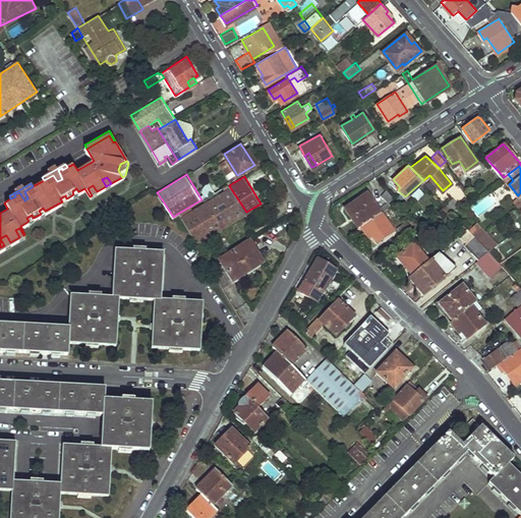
[(88,188),(92,195),(97,191),(93,185),(88,188)]
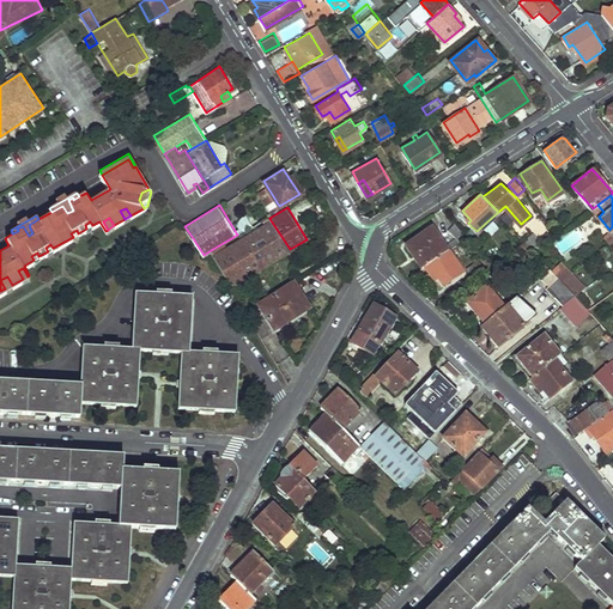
[(271,220),(214,255),(231,284),(290,249),(271,220)]
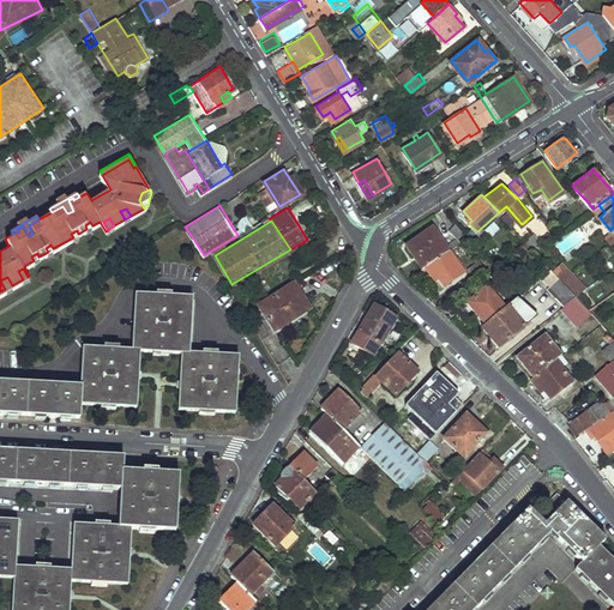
[(465,233),(456,222),(447,228),(461,240),(468,235),(465,233)]
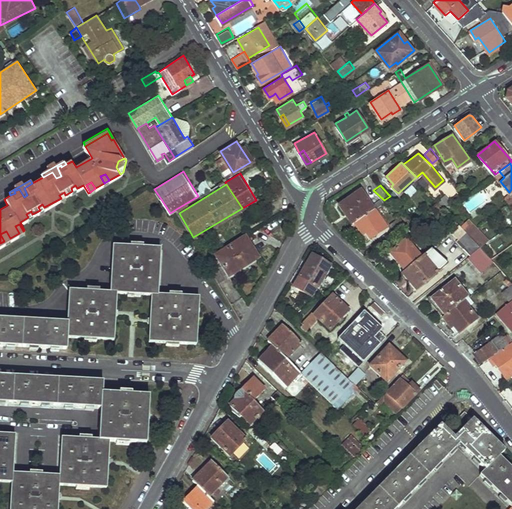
[(374,208),(360,188),(339,203),(346,212),(353,222),(355,221),(374,208)]
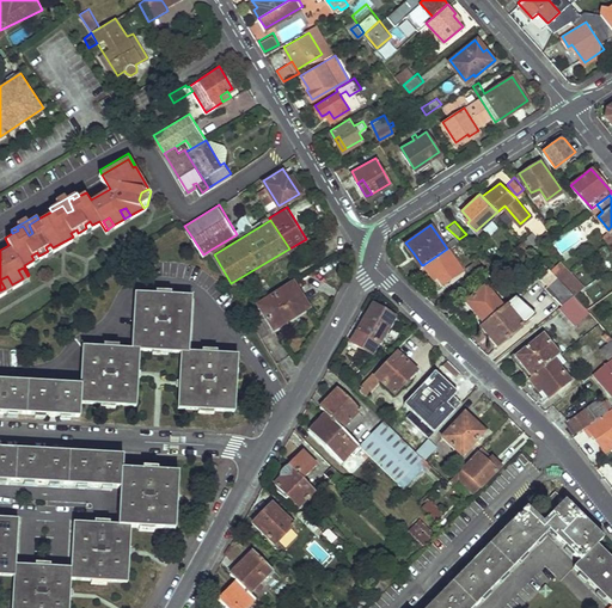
[(476,231),(470,226),(464,232),(466,234),(473,243),(481,235),(476,231)]
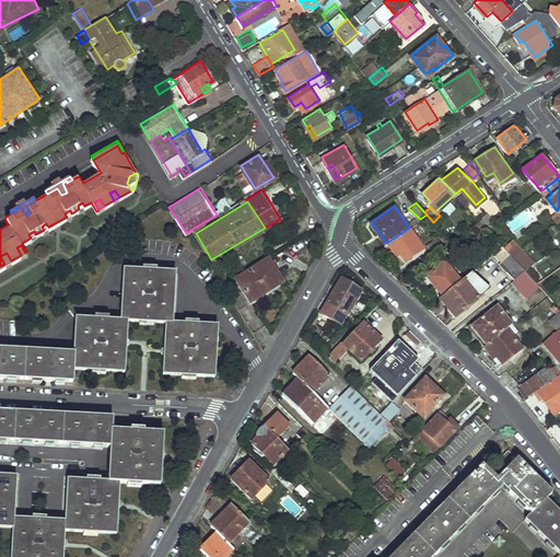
[(486,227),(479,220),(473,224),(480,231),(486,227)]
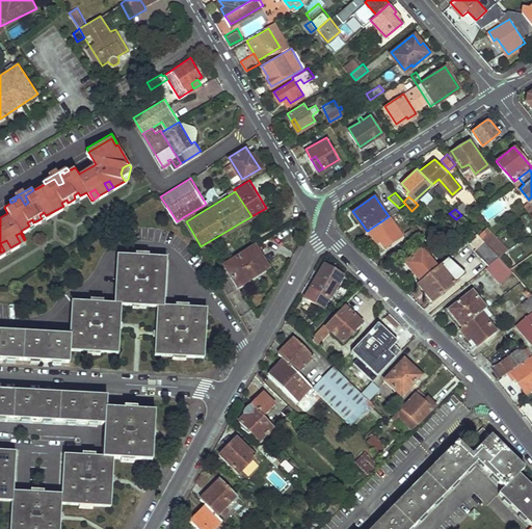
[(401,234),(389,215),(389,216),(369,230),(375,238),(377,237),(384,246),(401,234)]
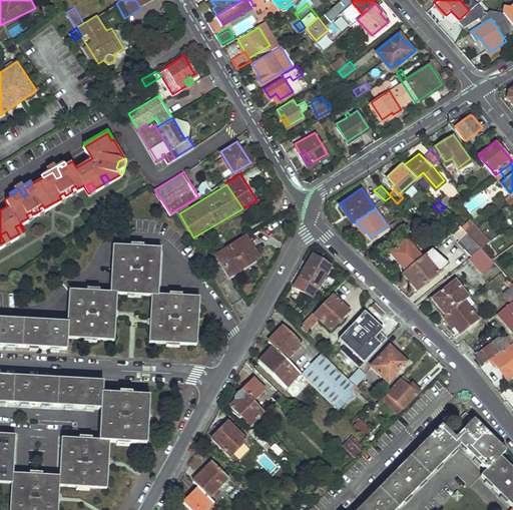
[(407,224),(400,215),(390,223),(397,232),(407,224)]
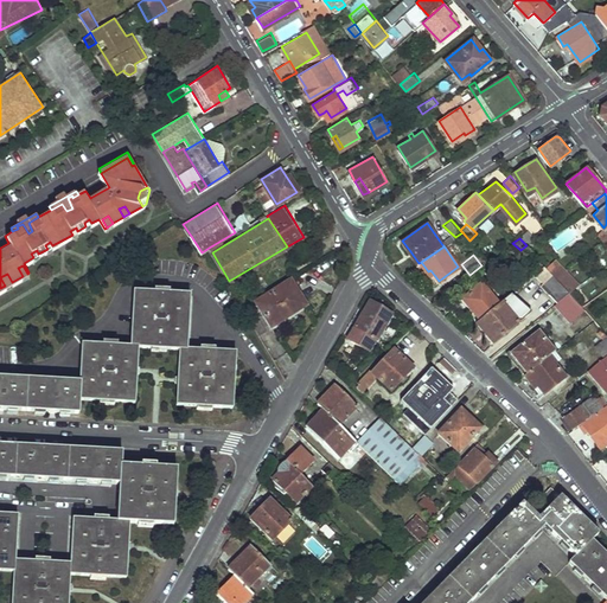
[(562,271),(551,261),(545,265),(554,274),(555,276),(562,271)]
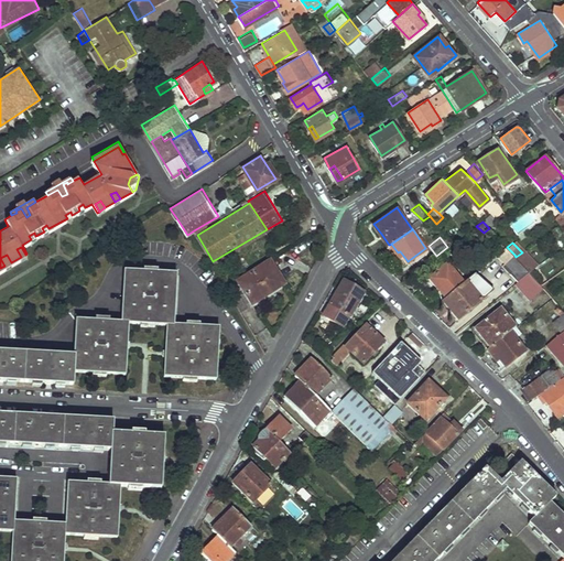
[(507,247),(506,246),(497,252),(506,261),(514,255),(507,247)]
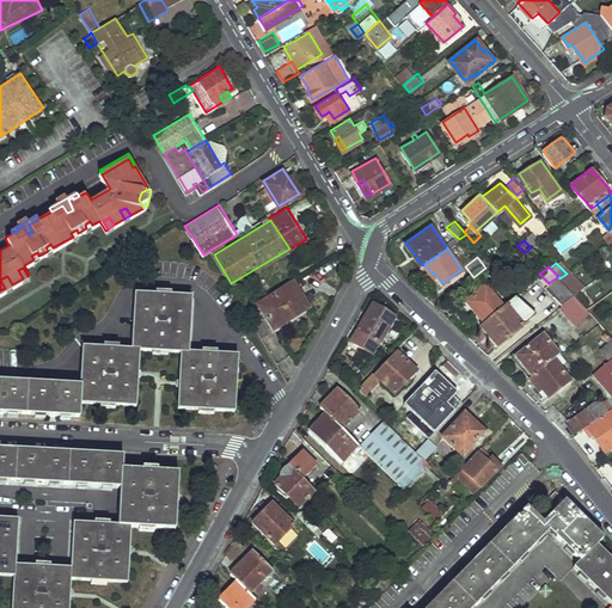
[(583,284),(570,271),(567,274),(560,278),(567,284),(574,293),(583,284)]
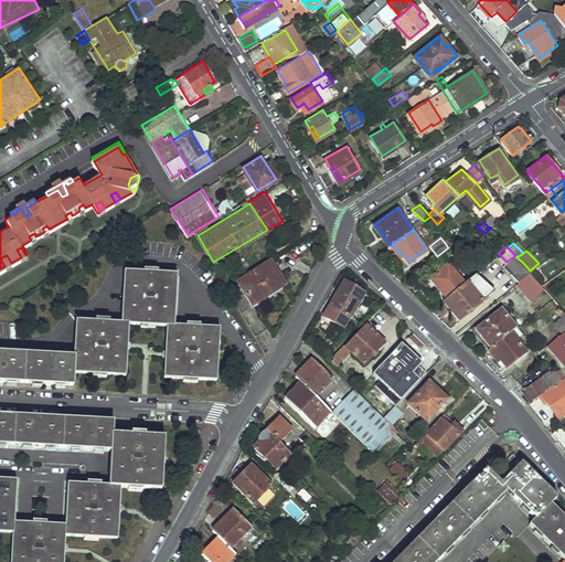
[(4,266),(11,263),(7,255),(0,258),(4,266)]
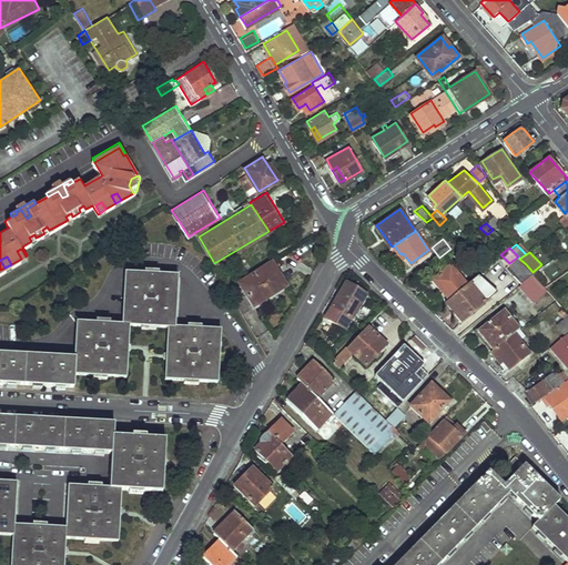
[(519,259),(518,256),(509,263),(517,271),(526,264),(519,259)]
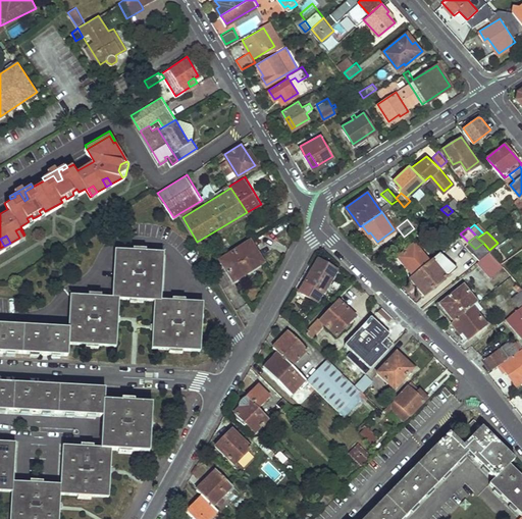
[(264,260),(250,238),(220,257),(233,279),(264,260)]
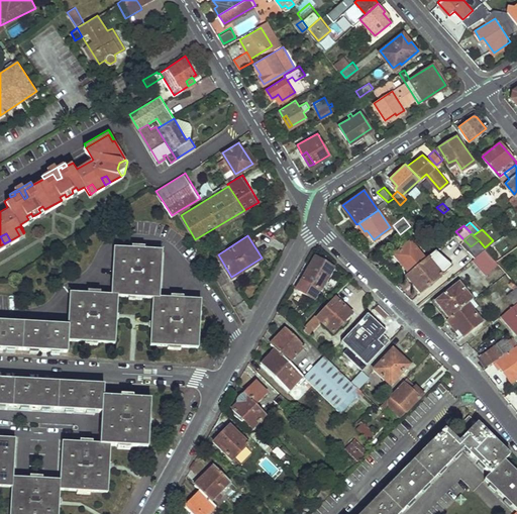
[(425,257),(410,240),(394,252),(409,270),(425,257)]
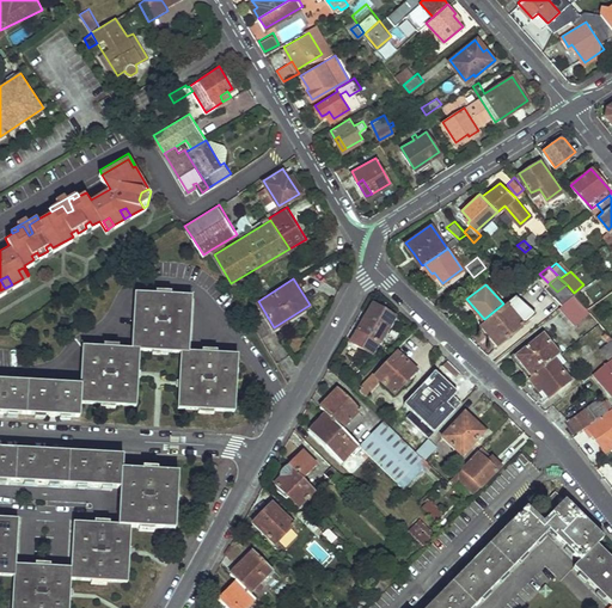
[(574,293),(567,284),(557,292),(555,294),(563,302),(574,293)]
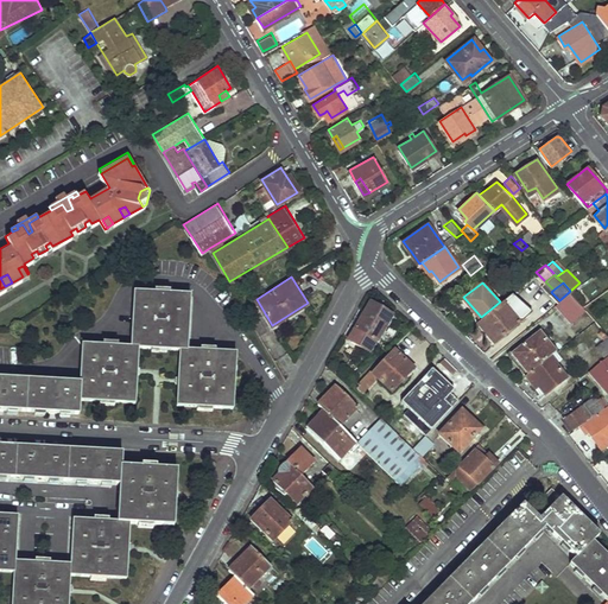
[(0,406),(78,411),(82,401),(134,401),(138,347),(181,348),(185,348),(189,294),(135,291),(132,345),(83,343),(81,380),(0,375),(0,406)]
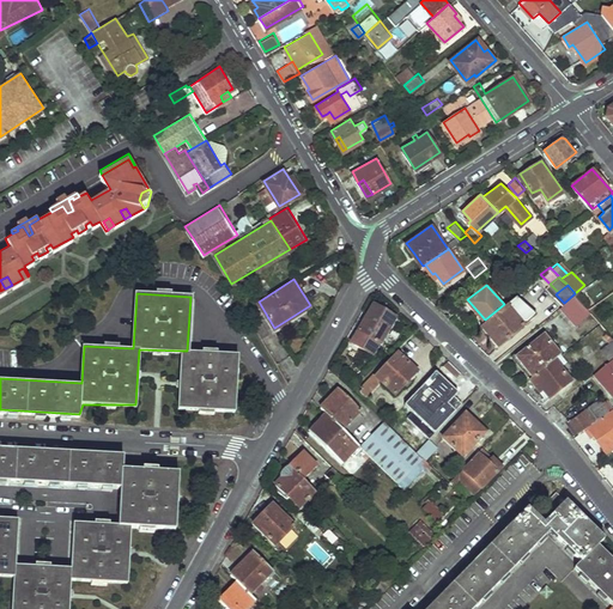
[(590,311),(575,293),(564,303),(560,305),(577,322),(590,311)]
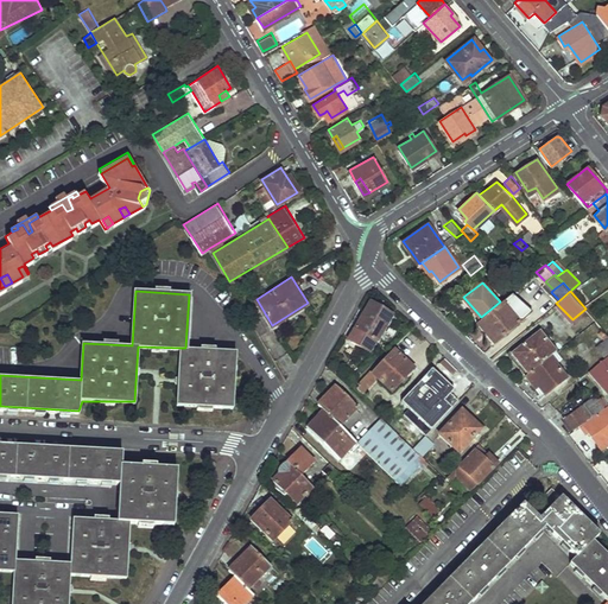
[(350,336),(371,349),(378,337),(379,338),(394,312),(372,299),(350,336)]
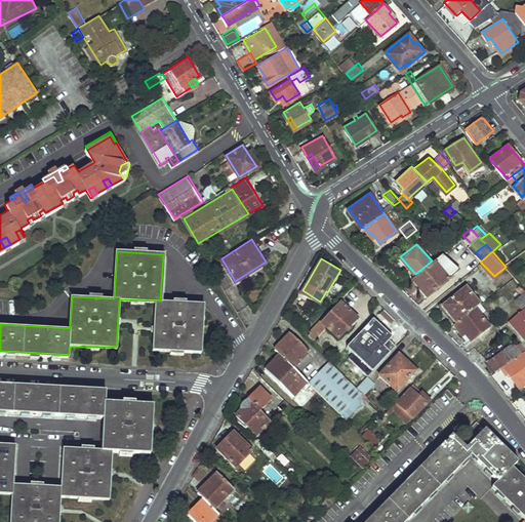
[(448,277),(434,258),(432,261),(415,274),(411,277),(427,294),(448,277)]
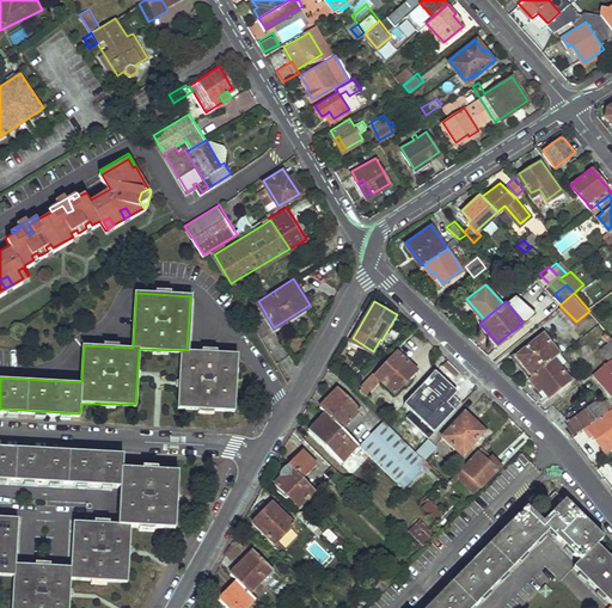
[(560,351),(543,330),(514,354),(521,363),(525,361),(534,370),(554,356),(560,351)]
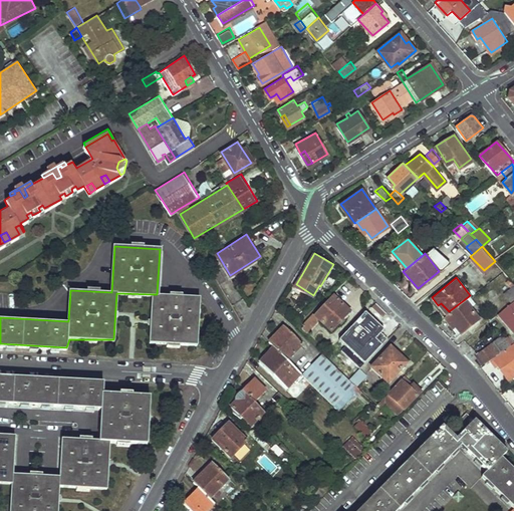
[(513,298),(513,283),(504,291),(512,300),(513,298)]
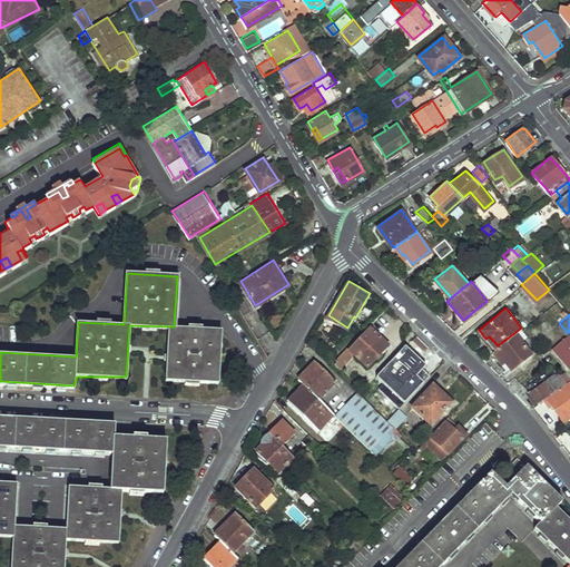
[(353,350),(367,363),(387,342),(370,324),(351,345),(349,343),(334,360),(338,364),(353,350)]
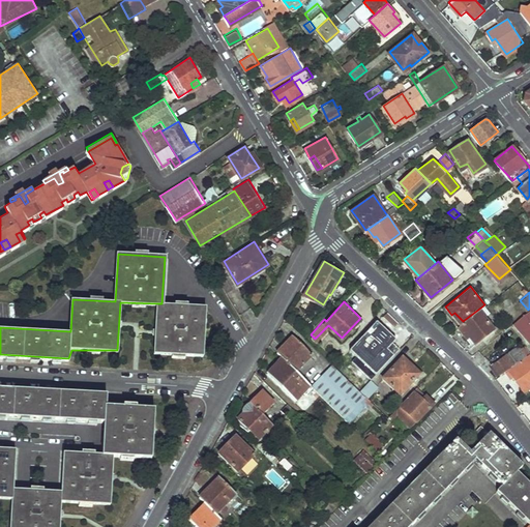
[(203,356),(205,305),(162,303),(157,303),(154,353),(203,356)]
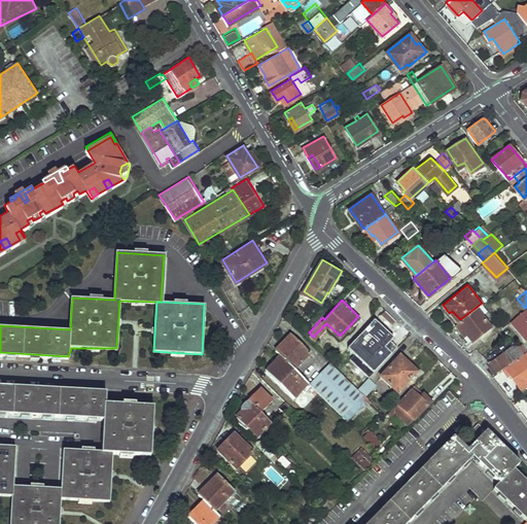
[(486,310),(482,303),(477,307),(481,313),(484,311),(486,310)]
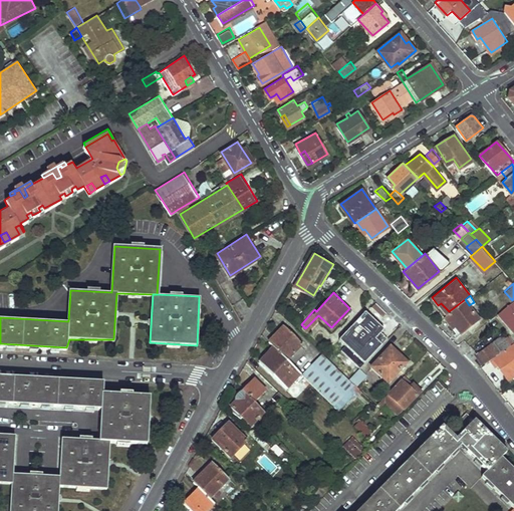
[(513,298),(512,300),(513,301),(510,304),(509,304),(500,311),(510,323),(512,320),(513,322),(513,298)]
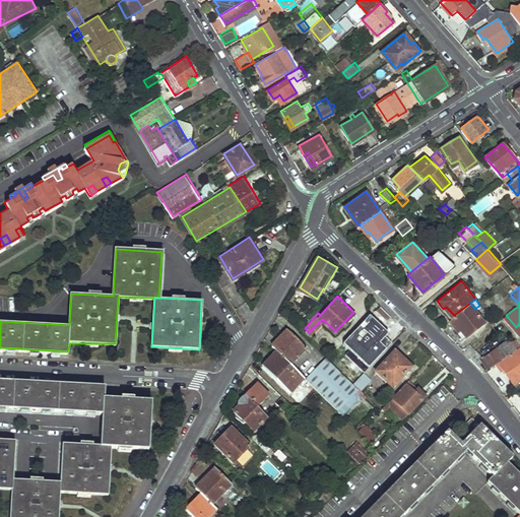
[(478,309),(477,307),(474,309),(470,303),(454,315),(450,318),(456,327),(459,325),(467,335),(484,321),(476,311),(478,309)]
